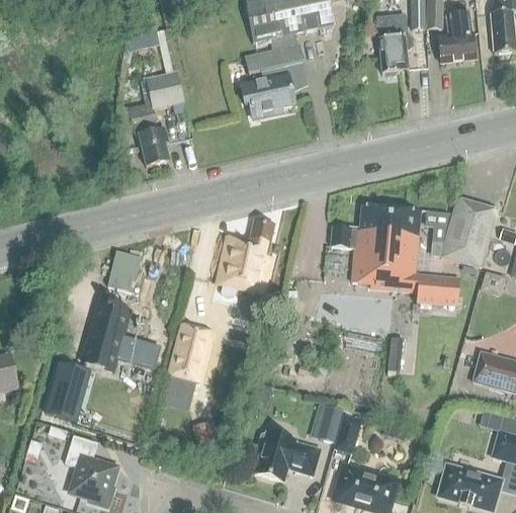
[(253,40),(270,36),(273,49),(244,56),(248,73),(257,71),(260,80),(240,85),(244,103),(249,101),(253,117),(280,111),(279,106),(293,103),(290,91),(306,85),(299,62),(293,32),(335,22),(329,0),(244,0),(253,40)]
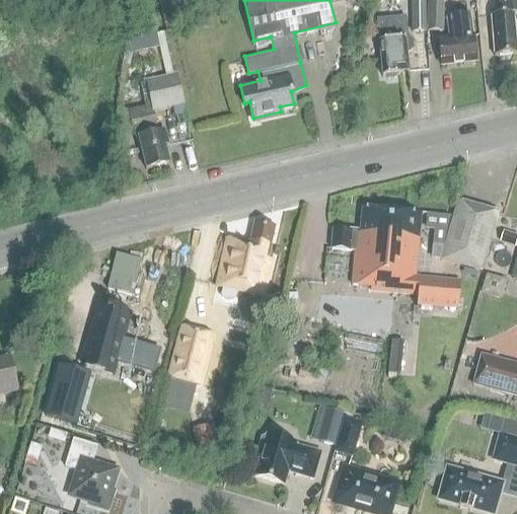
[(412,0),(413,26),(415,26),(427,26),(427,6),(426,6),(426,0),(412,0)]
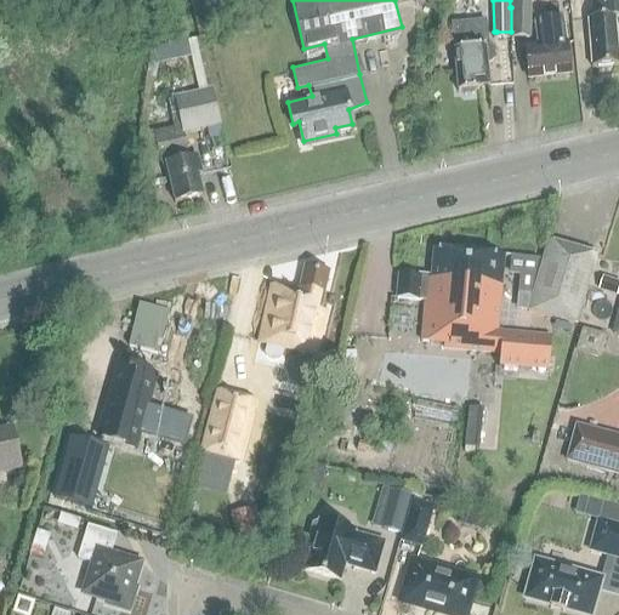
[(514,0),(514,9),(514,32),(532,32),(531,0),(514,0)]
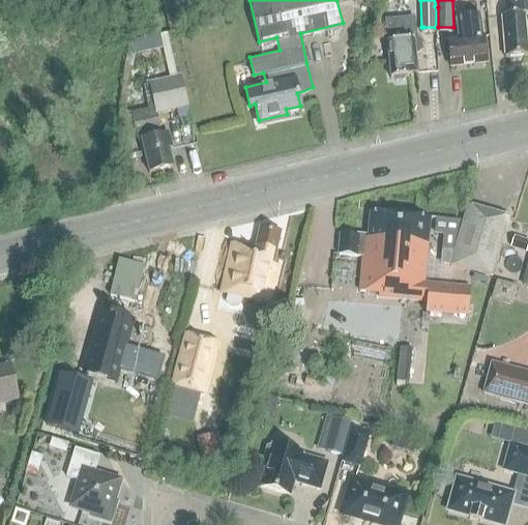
[(507,0),(508,11),(502,11),(506,53),(527,52),(527,31),(525,10),(527,10),(527,0),(507,0)]
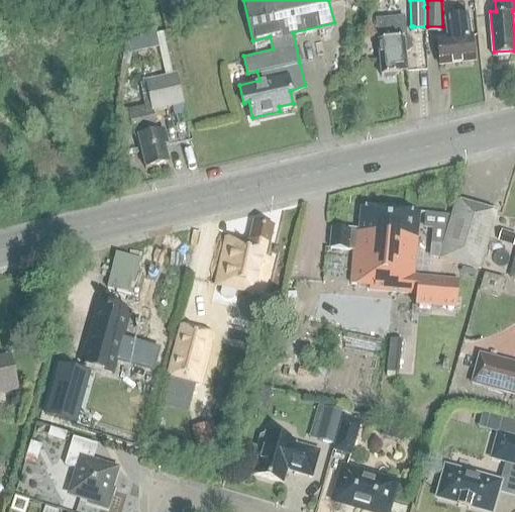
[(409,47),(412,44),(411,37),(408,34),(407,34),(405,18),(377,20),(379,37),(378,37),(382,72),(385,72),(388,75),(395,74),(397,71),(400,71),(400,68),(408,67),(406,48),(409,47)]
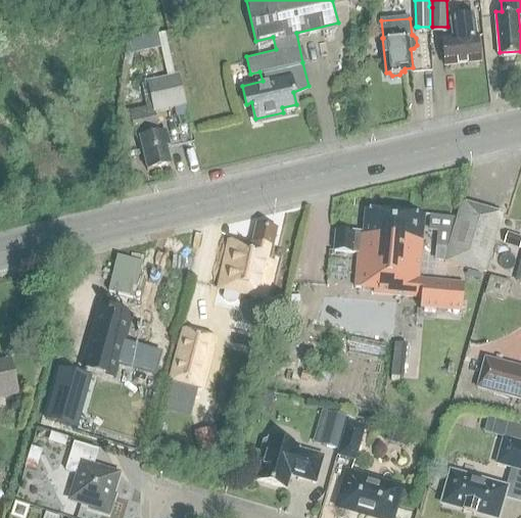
[(443,35),(446,62),(480,58),(477,32),(476,32),(474,18),(452,21),(453,34),(443,35)]
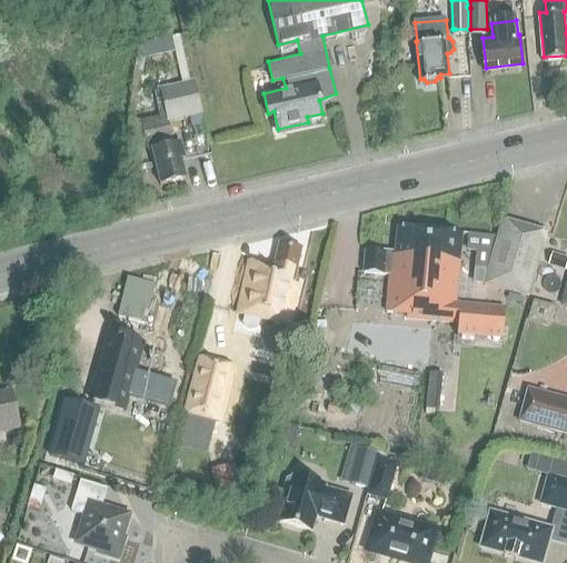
[(152,147),(161,181),(186,174),(181,156),(186,154),(182,139),(176,141),(170,118),(202,110),(195,78),(161,86),(167,110),(160,112),(162,120),(145,123),(150,148),(152,147)]
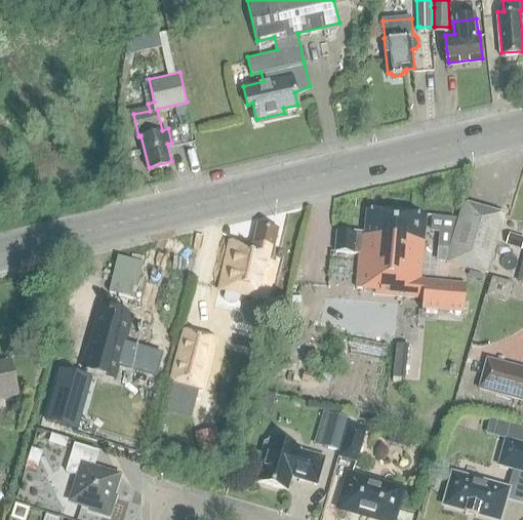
[(506,211),(465,200),(447,258),(488,271),(506,211)]
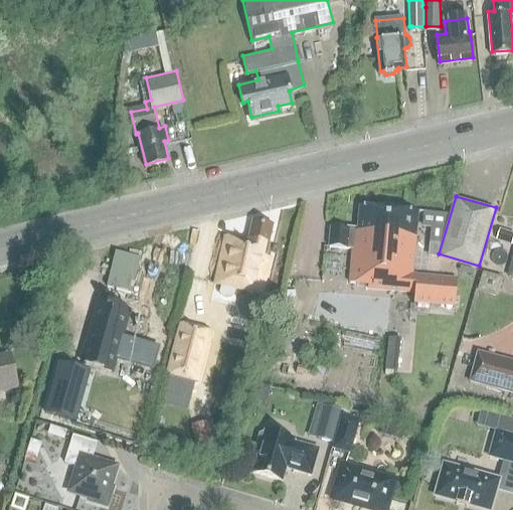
[(415,289),(414,300),(414,302),(454,306),(457,276),(411,272),(416,209),(360,204),(358,226),(356,227),(356,229),(349,228),(349,226),(332,225),(330,244),(353,246),(350,279),(368,281),(368,285),(415,289)]
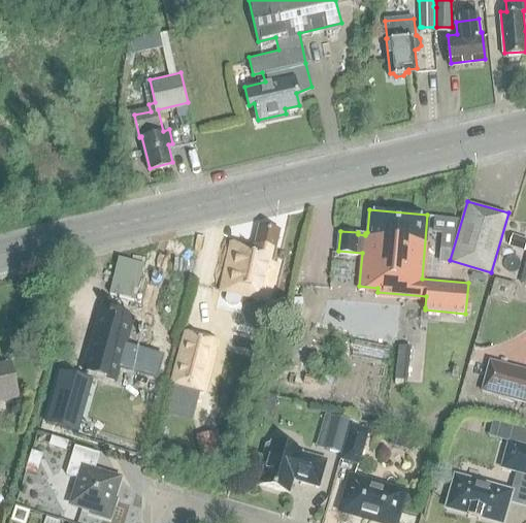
[(218,287),(269,299),(277,261),(272,260),(280,228),(260,223),(255,244),(229,238),(218,287)]
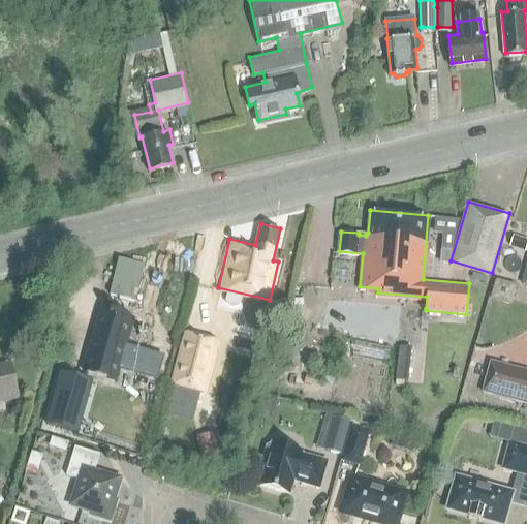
[(514,241),(526,245),(526,236),(517,233),(514,241)]
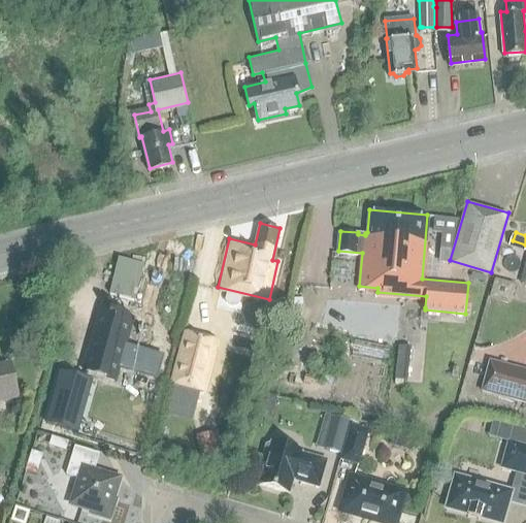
[(102,308),(86,369),(116,377),(121,360),(141,366),(146,347),(125,341),(132,317),(102,308)]
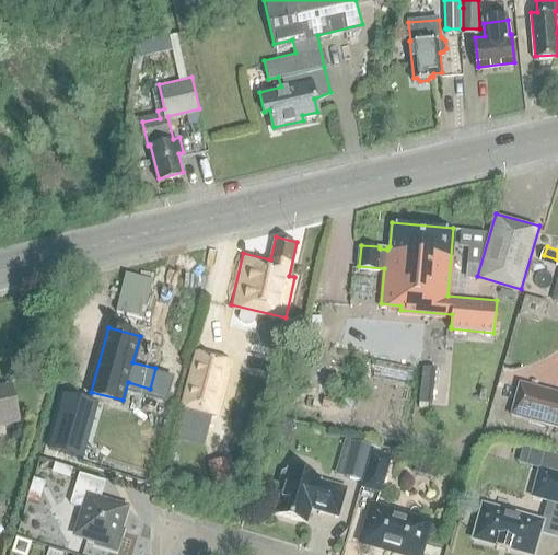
[(181,403),(173,432),(201,440),(206,424),(209,424),(212,412),(218,413),(233,357),(195,347),(181,403)]
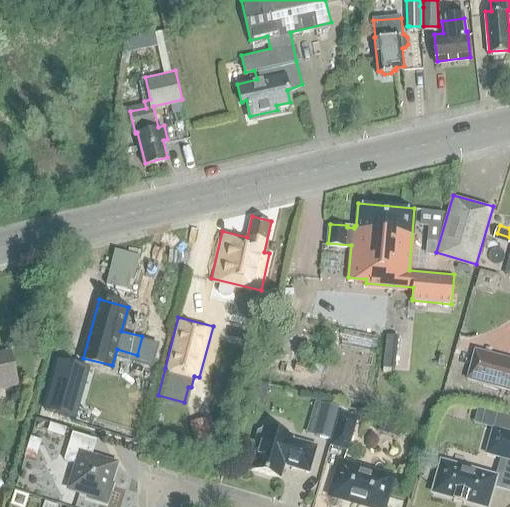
[(392,332),(389,362),(401,364),(404,333),(392,332)]
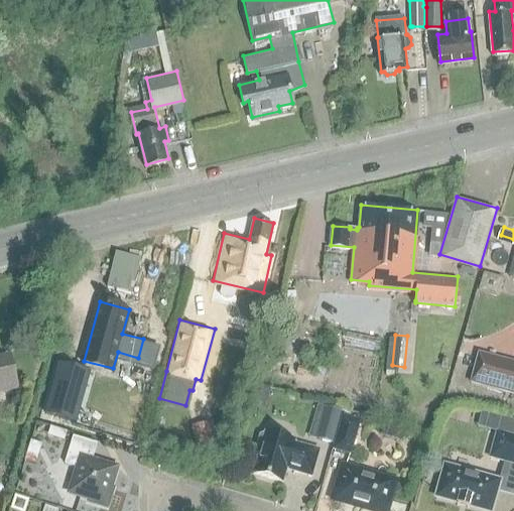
[(472,379),(513,390),(513,359),(479,350),(472,379)]
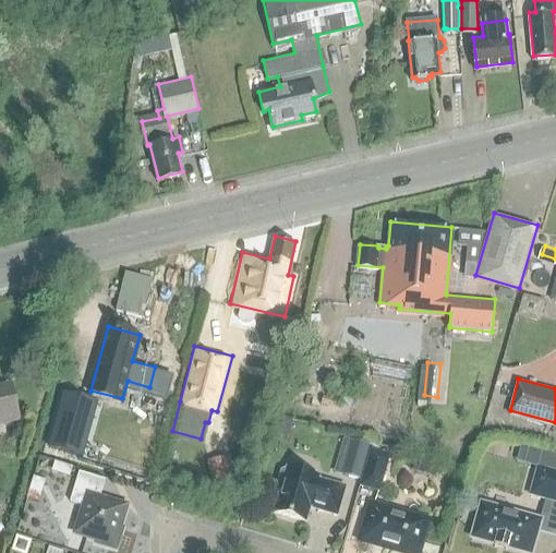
[(0,418),(17,416),(10,382),(0,384),(0,418)]
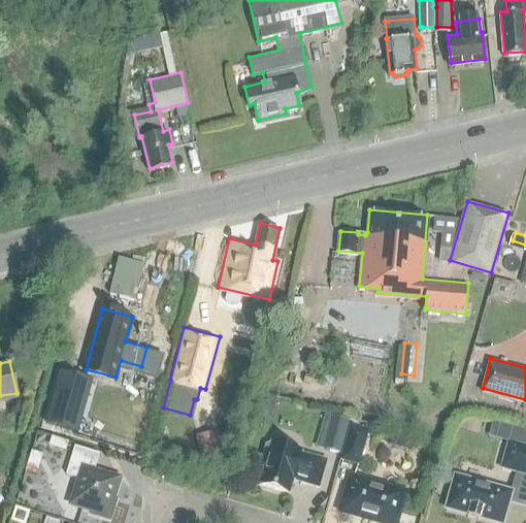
[(62,370),(48,421),(80,429),(94,379),(62,370)]
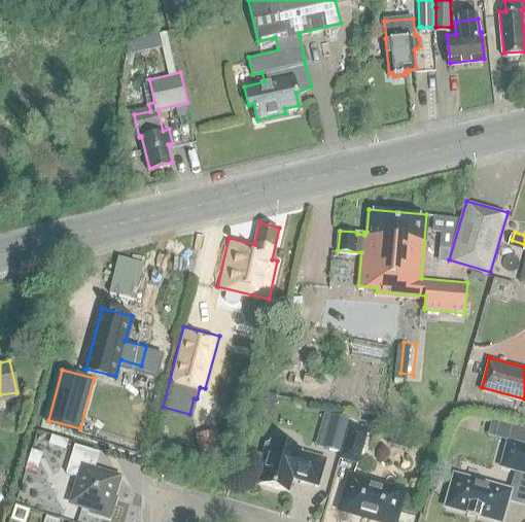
[(323,444),(340,449),(350,417),(333,412),(323,444)]
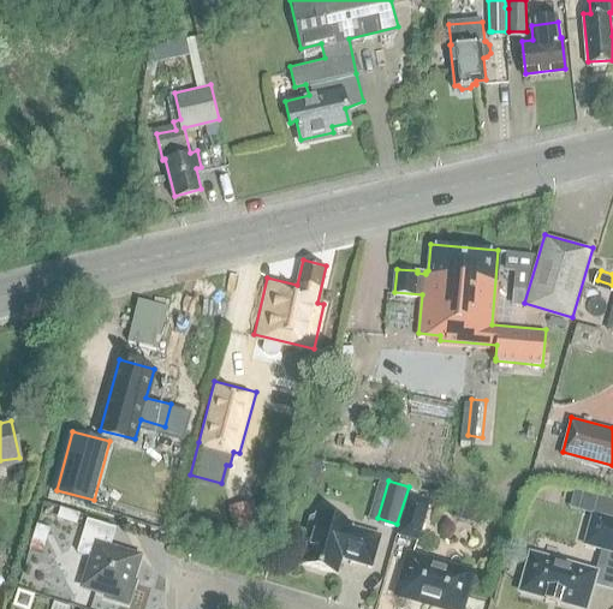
[(397,532),(420,538),(430,496),(408,491),(397,532)]
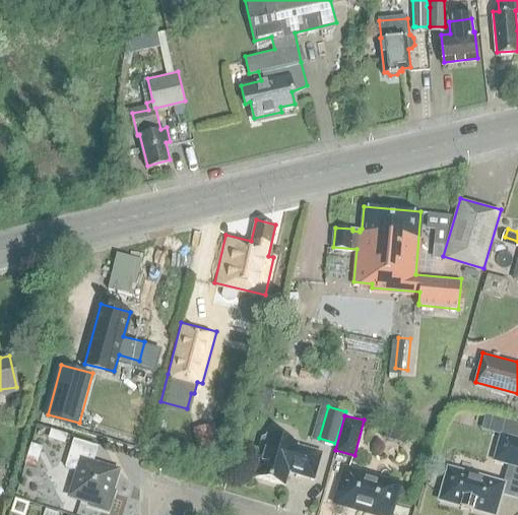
[(502,431),(495,456),(517,461),(517,421),(506,417),(502,431)]
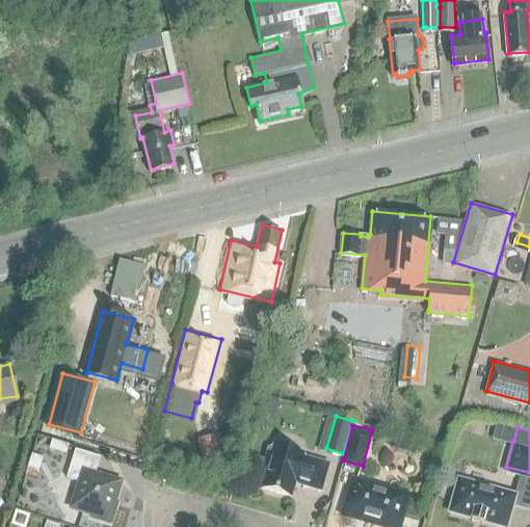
[(262,484),(292,493),(296,480),(322,488),(330,460),(305,452),(305,451),(274,442),(273,444),(271,443),(268,445),(266,453),(267,455),(270,456),(262,484)]
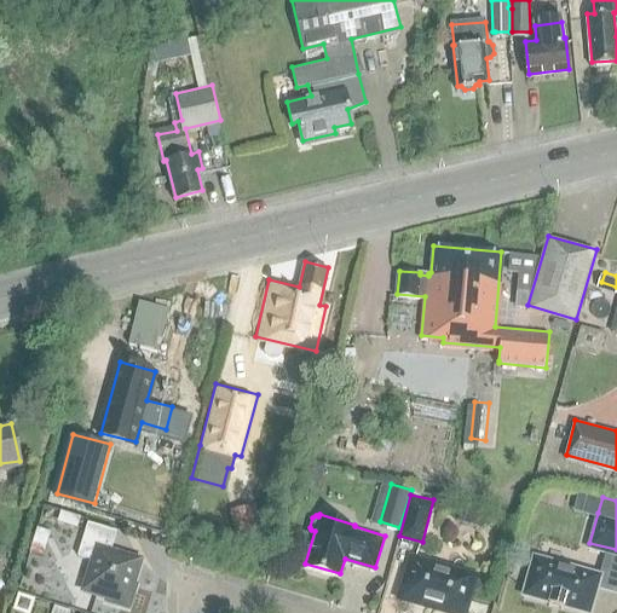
[(107,597),(130,603),(137,580),(134,580),(140,556),(111,548),(116,530),(88,521),(79,553),(93,556),(85,587),(108,594),(107,597)]
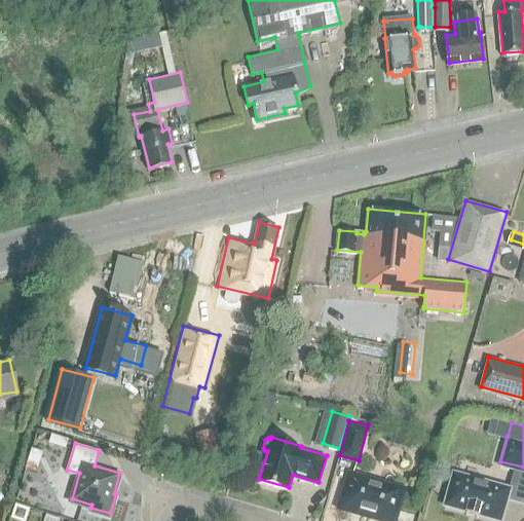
[(446,503),(501,518),(510,486),(455,471),(446,503)]
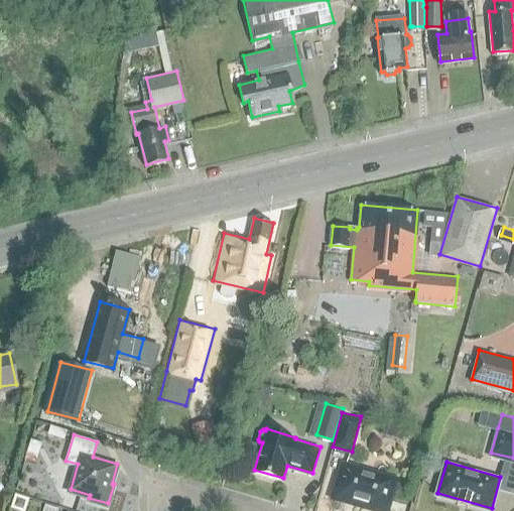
[(345,465),(337,494),(385,508),(393,479),(345,465)]
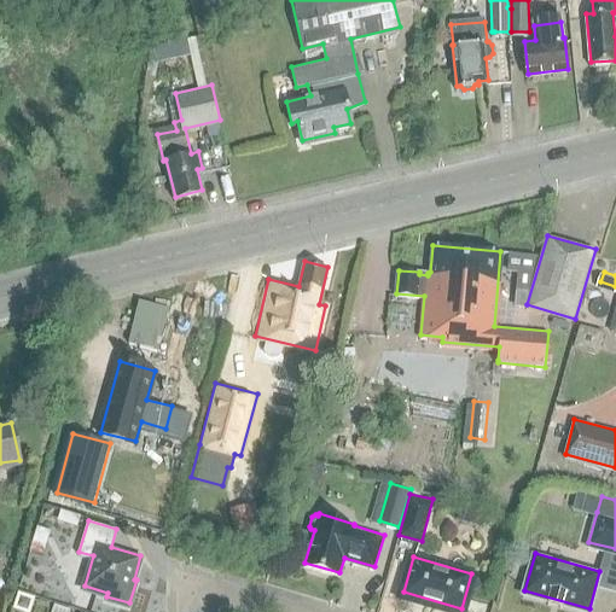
[(13,606),(30,611),(35,594),(18,589),(13,606)]
